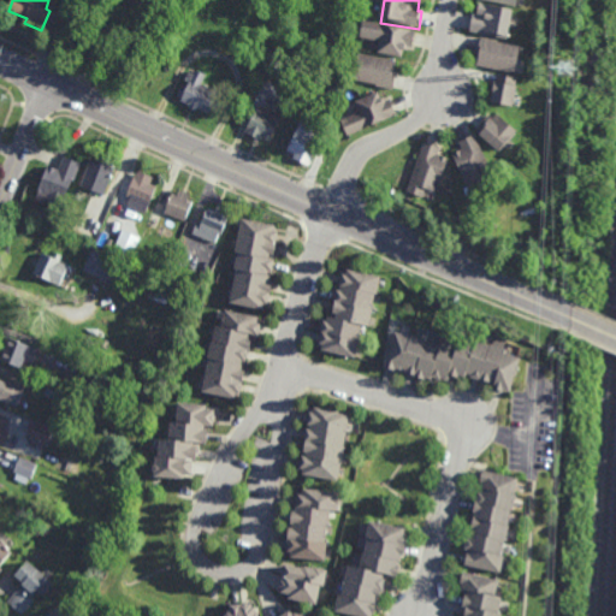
[(509,41),(472,34),(475,16),(479,16),(481,5),(514,12),(509,41)]
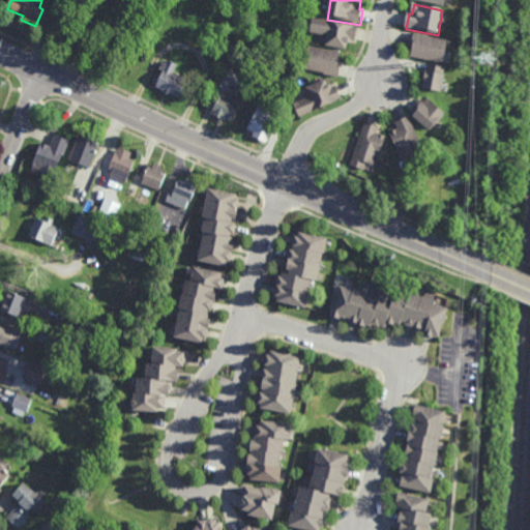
[(356,42),(353,42),(352,46),(349,45),(347,51),(325,47),(327,37),(310,34),(313,19),(359,28),(356,42)]
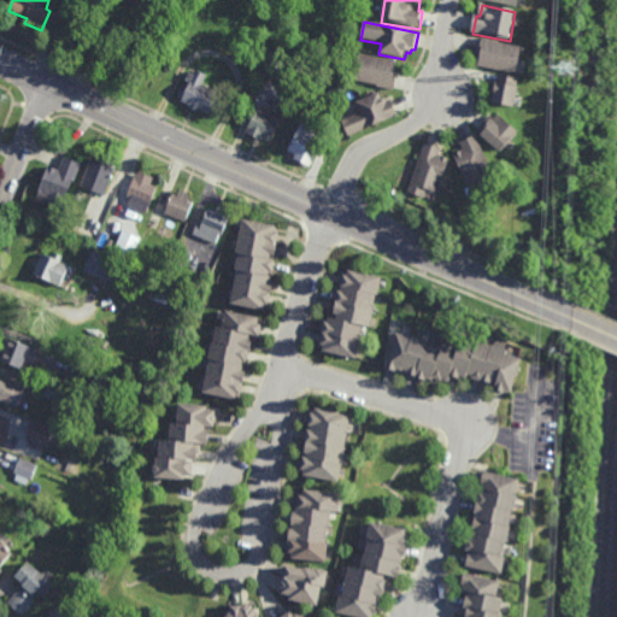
[(518,75),(479,68),(482,52),(480,52),(482,39),(500,41),(500,45),(523,48),(518,75)]
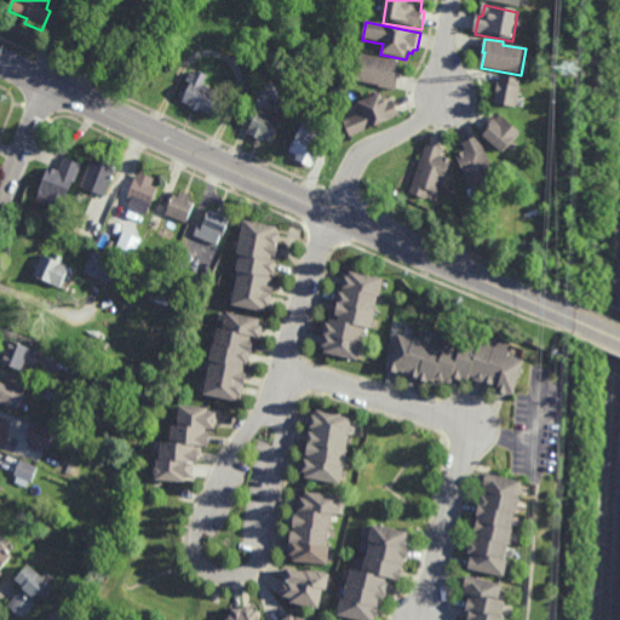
[(397,92),(379,89),(379,86),(356,81),(362,56),(401,64),(399,75),(400,75),(397,92)]
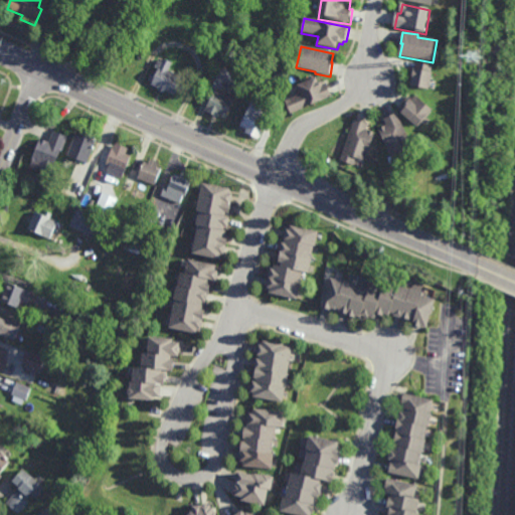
[(161,92),(162,90),(154,84),(155,83),(149,80),(159,60),(165,63),(167,61),(174,64),(171,70),(174,71),(173,73),(183,78),(181,82),(185,84),(180,94),(177,92),(175,96),(167,92),(166,94),(161,92)]
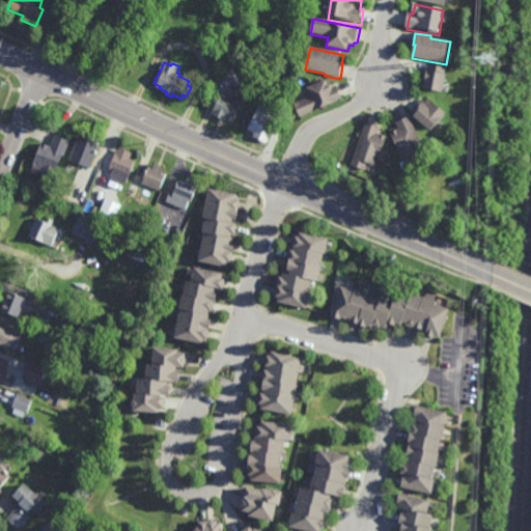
[(444,94),(425,91),(428,64),(447,67),(446,76),(447,76),(444,94)]
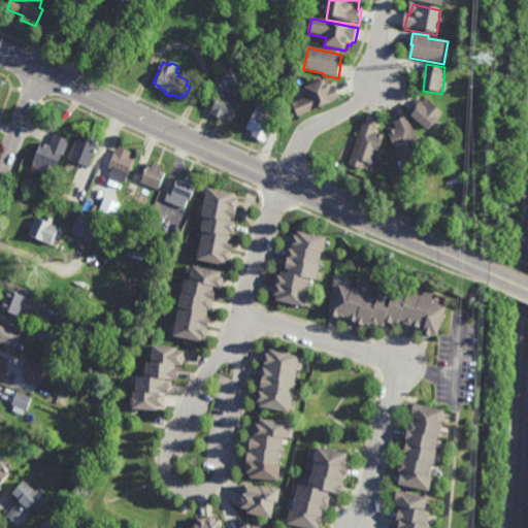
[(327,88),(331,86),(332,88),(335,87),(341,100),(298,119),(293,104),(301,101),(297,93),(325,80),(327,88)]
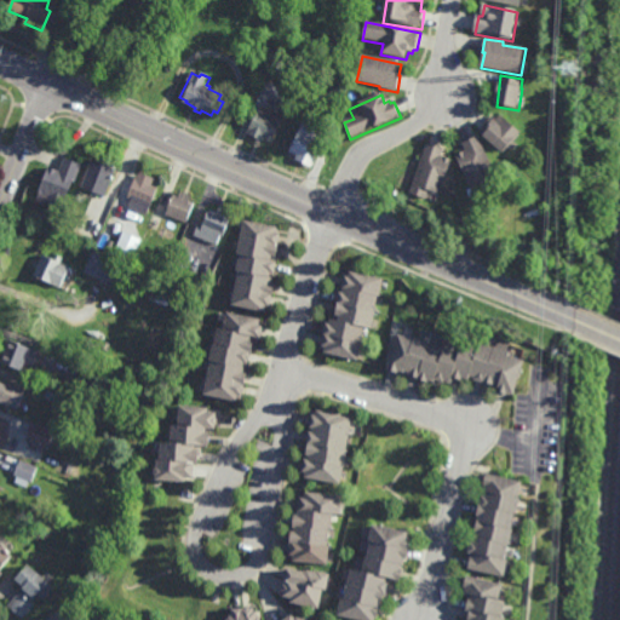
[(273,118),(275,112),(285,115),(271,143),(265,141),(263,144),(251,138),(252,136),(247,133),(258,110),(273,118)]
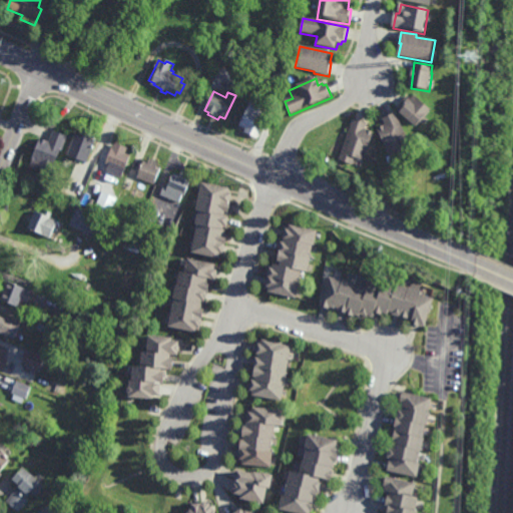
[(433,112),(423,122),(424,123),(418,129),(398,110),(409,98),(412,101),(417,96),(433,112)]
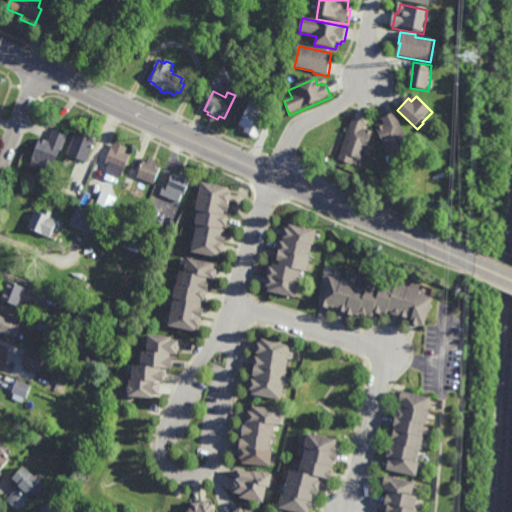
[(257,140),(243,133),(245,130),(239,127),(251,101),(268,109),(265,116),(268,118),(257,140)]
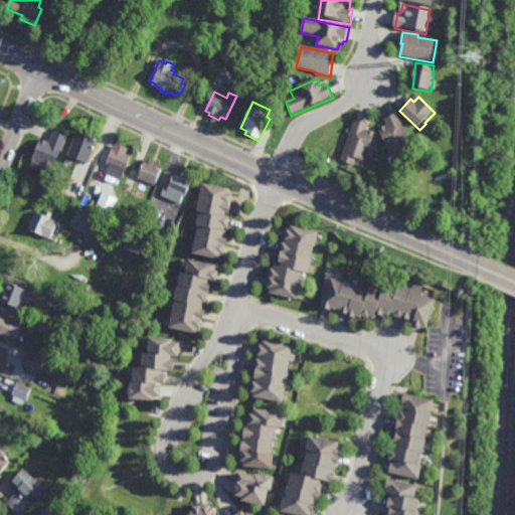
[(403,161),(401,155),(391,160),(378,131),(388,126),(385,120),(398,115),(416,155),(403,161)]
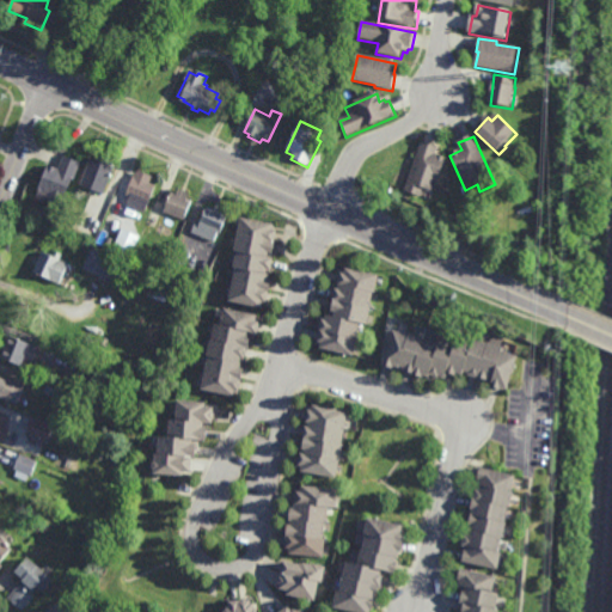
[(434,200),(421,196),(420,200),(414,197),(417,188),(408,185),(422,142),(439,148),(435,155),(448,160),(434,200)]
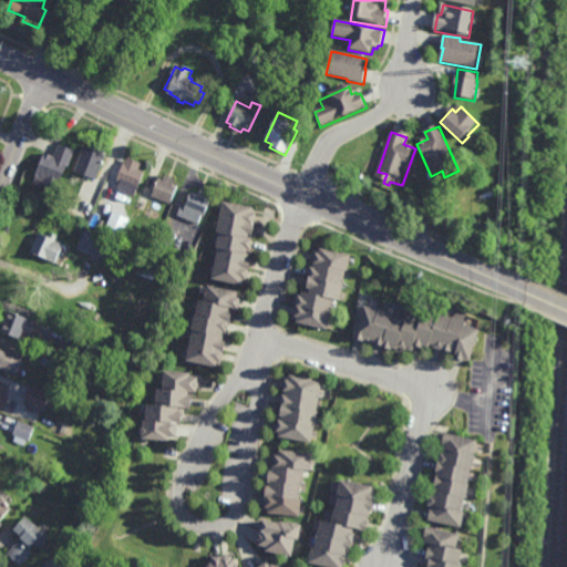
[(70,167),(69,166),(59,193),(43,187),(44,182),(35,178),(45,155),(55,158),(60,145),(76,152),(70,167)]
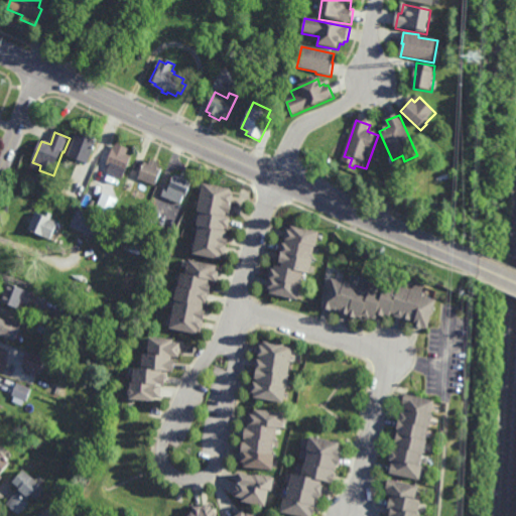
[(97,144),(90,165),(71,158),(79,136),(85,139),(87,134),(98,139),(97,144)]
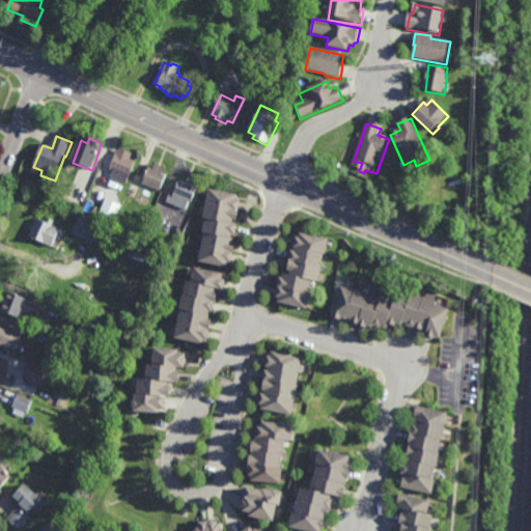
[(134,155),(132,160),(137,163),(128,187),(110,179),(113,171),(110,170),(117,154),(118,155),(120,149),(134,155)]
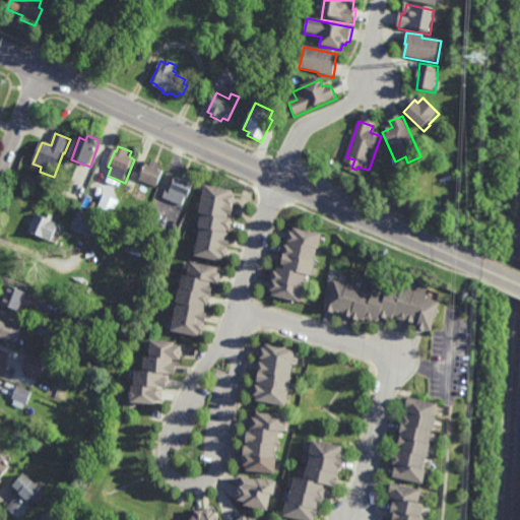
[(163,166),(160,169),(163,170),(156,186),(141,180),(147,165),(151,166),(153,161),(163,166)]
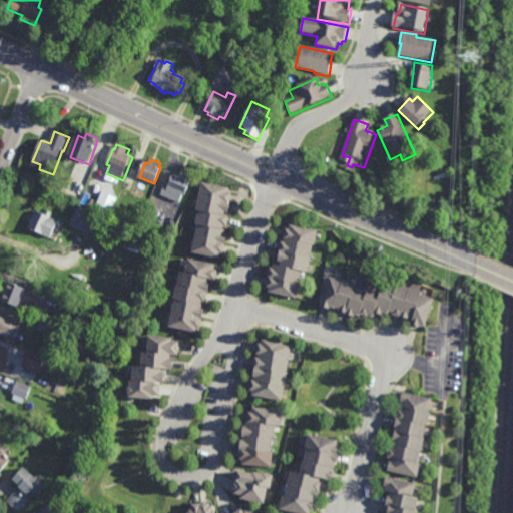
[(190,178),(184,193),(183,193),(180,201),(160,192),(164,184),(166,185),(171,174),(170,174),(171,172),(172,172),(173,170),(190,178)]
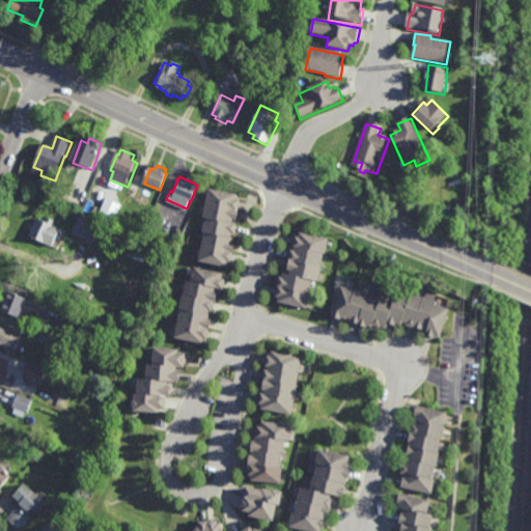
[(236,218),(233,217),(232,221),(238,222),(235,232),(232,231),(231,235),(233,235),(232,240),(235,241),(231,260),(228,260),(227,264),(198,259),(204,230),(202,229),(205,215),(203,215),(210,186),(239,192),(238,197),(241,198),(236,218)]
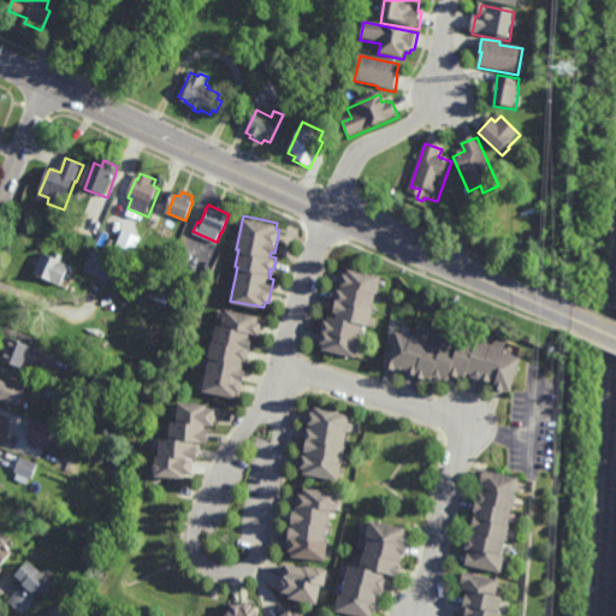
[(54,227),(47,224),(51,217),(58,220),(54,227)]
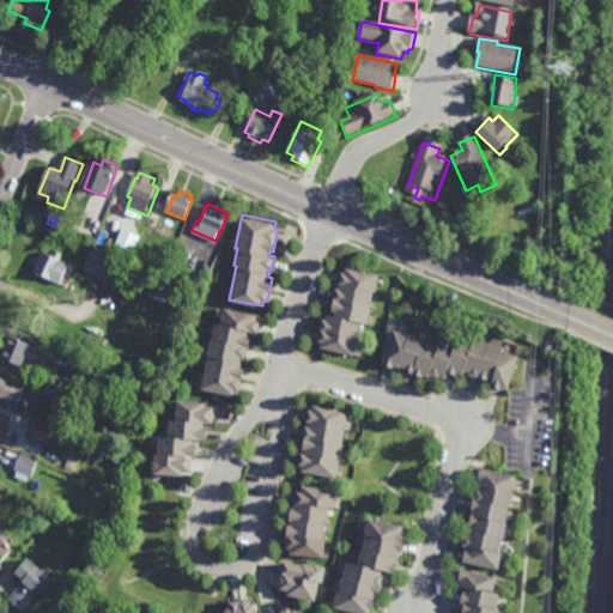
[(133,255),(115,247),(125,225),(143,234),(133,255)]
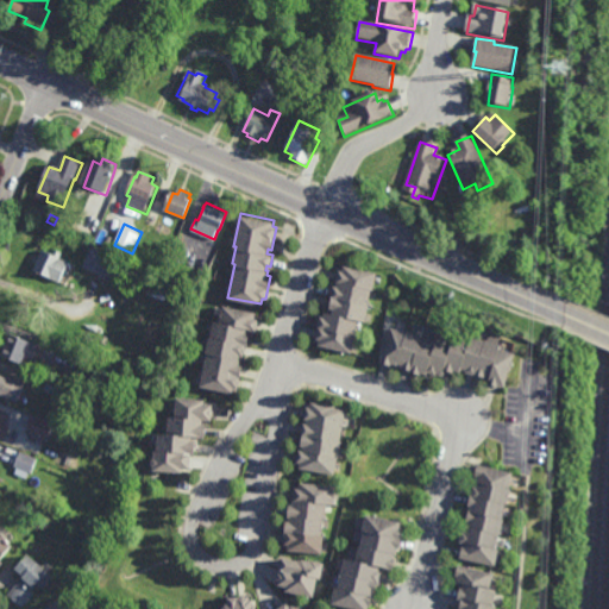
[(113,248),(99,242),(102,232),(117,238),(113,248)]
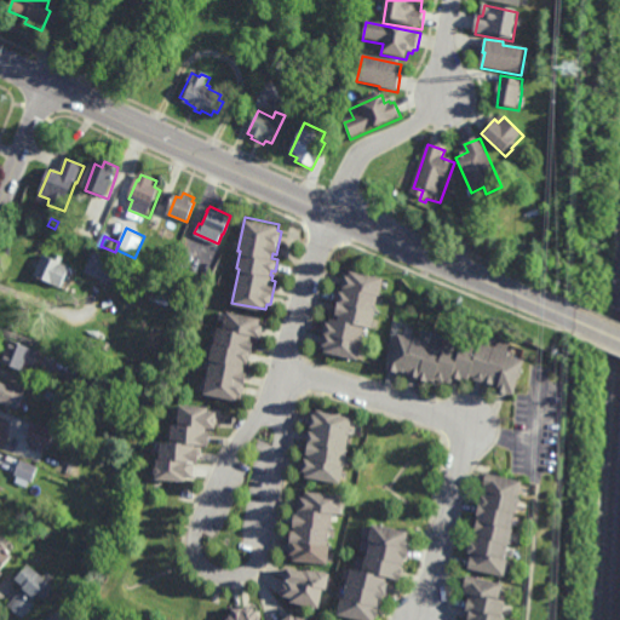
[(188,269),(174,264),(181,247),(194,252),(188,269)]
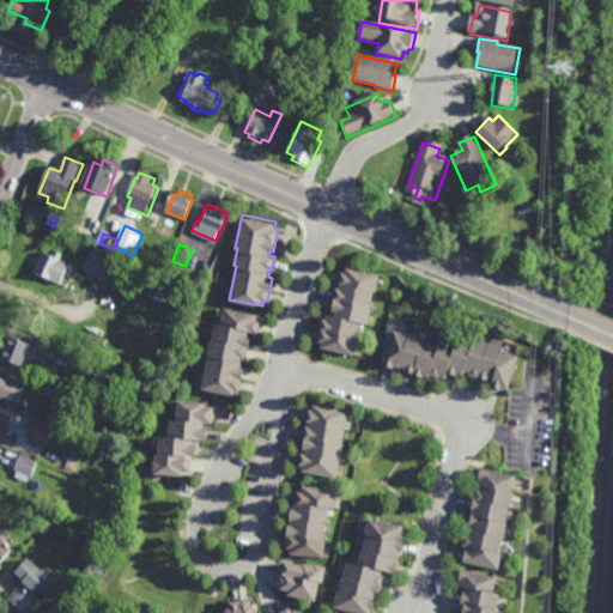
[(145,260),(137,256),(140,247),(150,252),(145,260)]
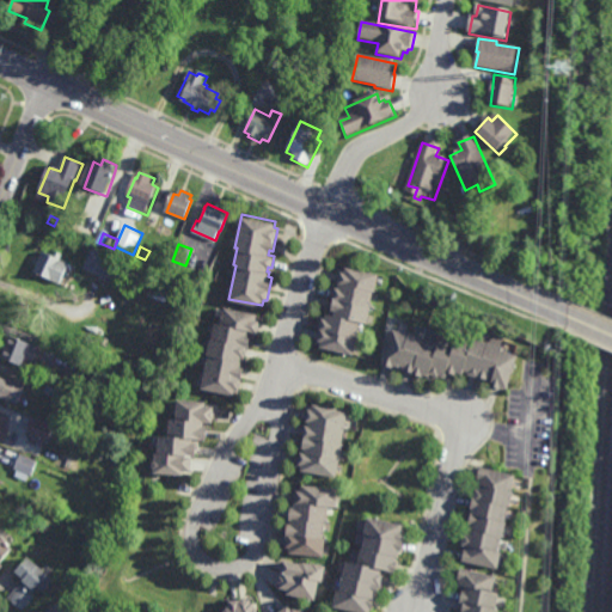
[(55,251),(56,249),(63,251),(61,257),(69,259),(61,282),(51,279),(53,276),(35,269),(38,262),(34,261),(35,256),(42,258),(46,248),(55,251)]
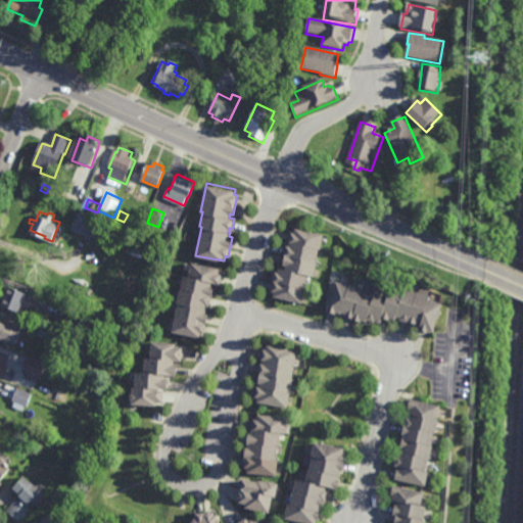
[(97,240),(84,235),(86,231),(75,226),(81,211),(104,222),(97,240)]
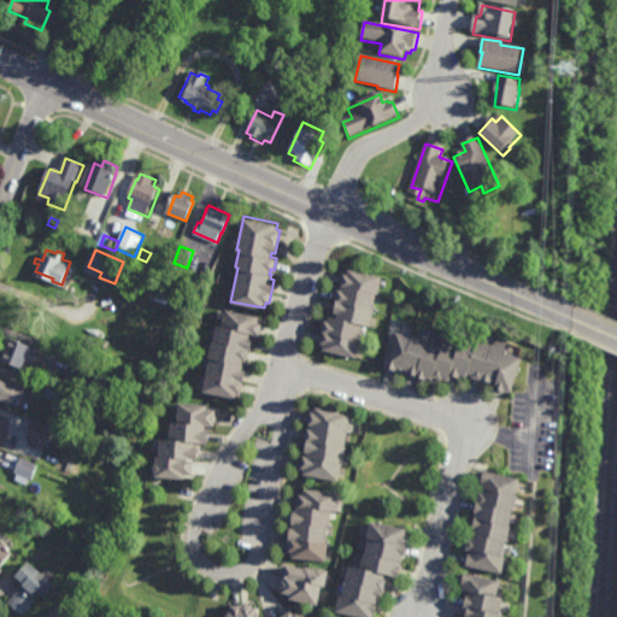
[(383,274),(378,292),(375,307),(370,327),(364,325),(360,339),(362,339),(357,356),(323,348),(324,342),(321,341),(325,318),(329,319),(330,315),(338,316),(339,311),(335,311),(338,300),(336,300),(339,287),(342,288),(342,283),(341,283),(345,271),(348,272),(350,266),(383,274)]
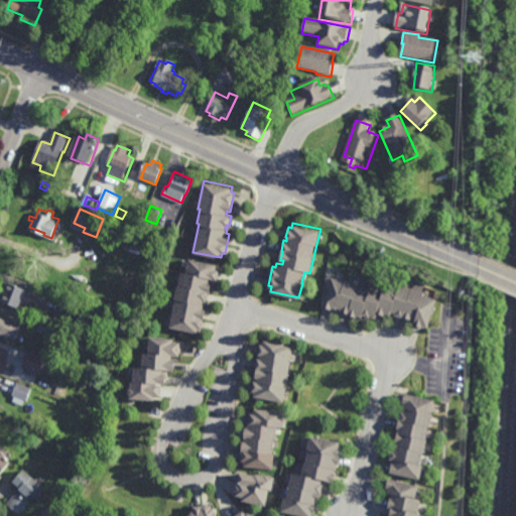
[(216,269),(219,269),(217,279),(210,278),(209,282),(212,283),(209,298),(207,298),(206,302),(205,302),(204,308),(206,309),(202,329),(199,328),(199,333),(169,327),(175,299),(174,298),(177,283),(178,284),(181,270),(186,271),(188,258),(217,263),(216,269)]
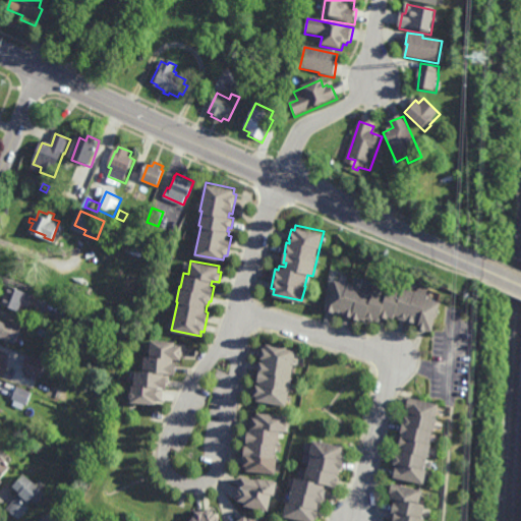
[(349,283),(349,281),(362,286),(362,287),(374,291),(375,286),(388,291),(390,284),(403,288),(404,286),(416,290),(417,289),(438,295),(437,298),(443,301),(433,330),(428,328),(427,330),(418,327),(420,322),(417,320),(416,322),(408,320),(408,321),(399,317),(400,315),(397,314),(396,317),(391,316),(390,319),(382,315),(381,320),(375,317),(375,320),(367,317),(366,320),(361,317),(361,320),(352,316),(352,315),(345,313),(346,311),(342,310),(341,311),(336,310),(336,311),(326,308),(336,278),(349,283)]
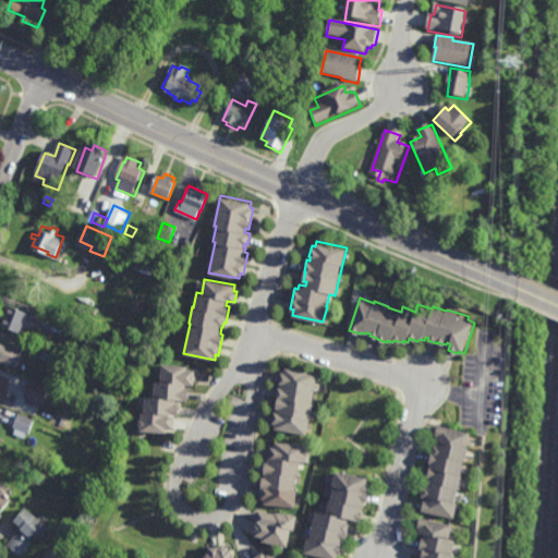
[(40,331),(36,330),(32,328),(29,335),(1,325),(9,304),(29,312),(28,314),(40,318),(38,326),(43,327),(40,331)]
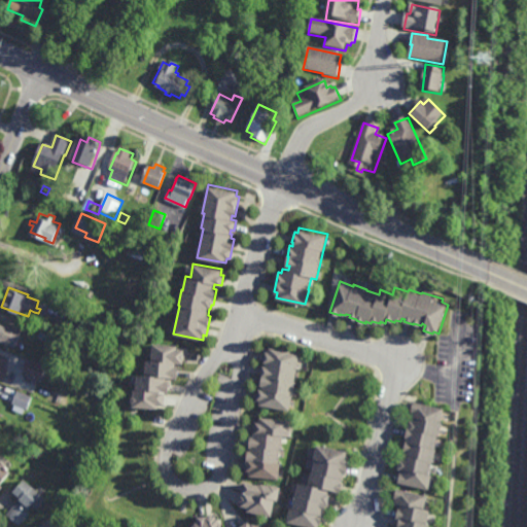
[(85,323),(76,320),(75,321),(74,320),(72,326),(59,321),(66,302),(80,308),(80,309),(90,313),(85,323)]
